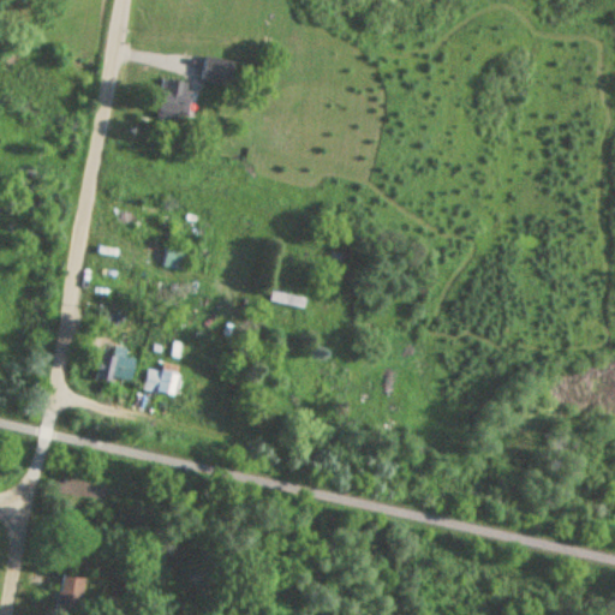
[(185,91),(186,84),(159,81),(155,120),(195,124),(198,93),(185,91)]
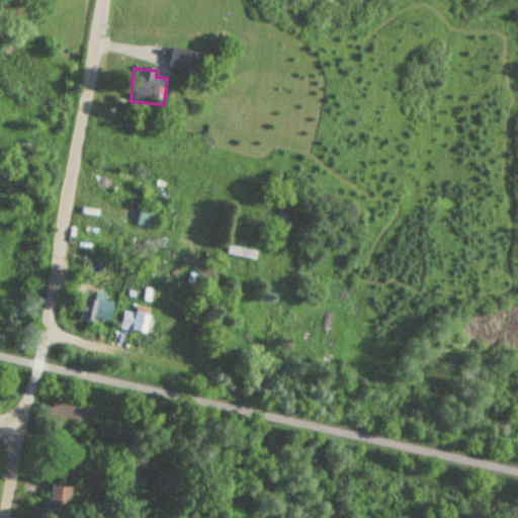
[(138,225),(154,225),(154,207),(138,207),(138,225)]
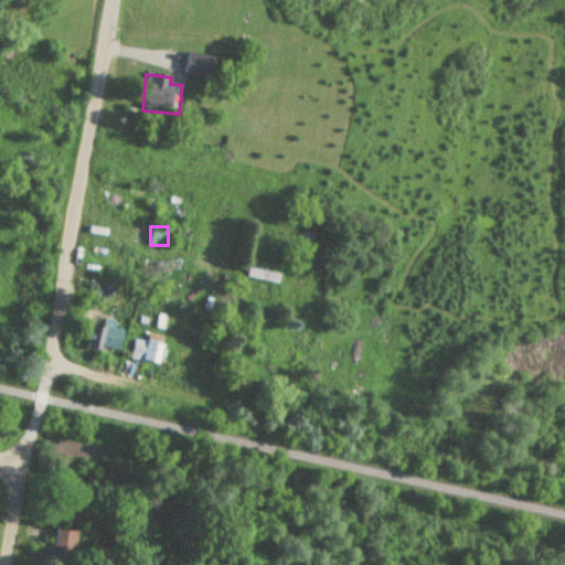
[(279,284),(280,274),(248,268),(247,278),(279,284)]
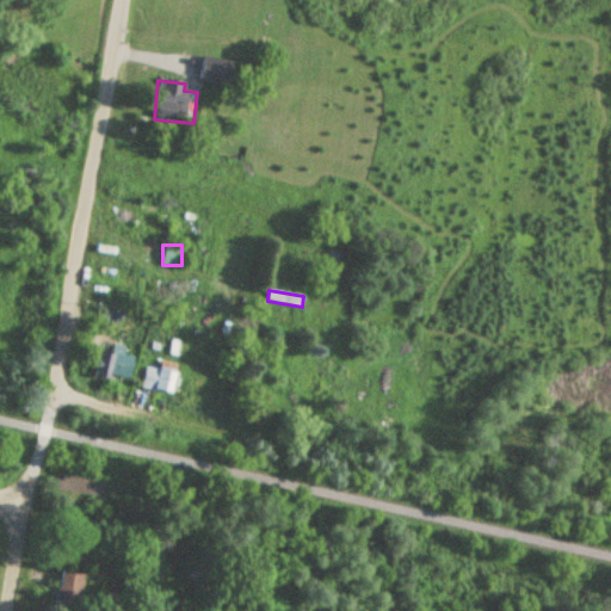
[(98,376),(129,376),(129,343),(98,343),(98,376)]
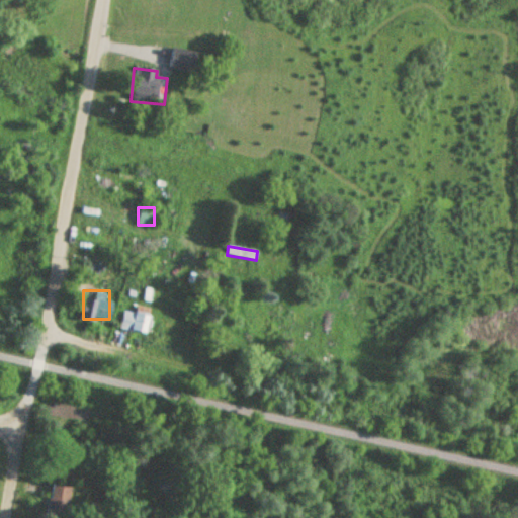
[(124,310),(120,329),(144,334),(148,315),(124,310)]
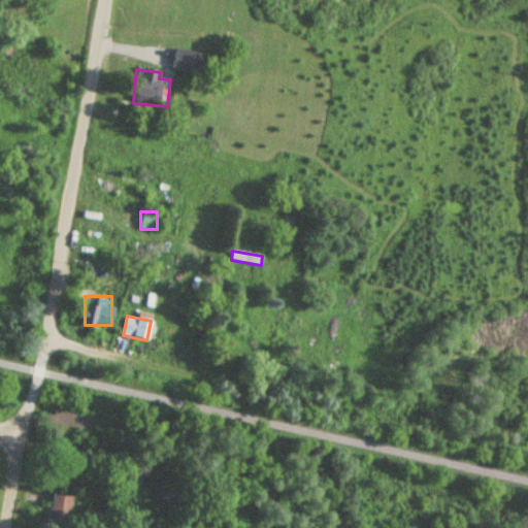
[(70,527),(70,494),(48,494),(48,527),(70,527)]
